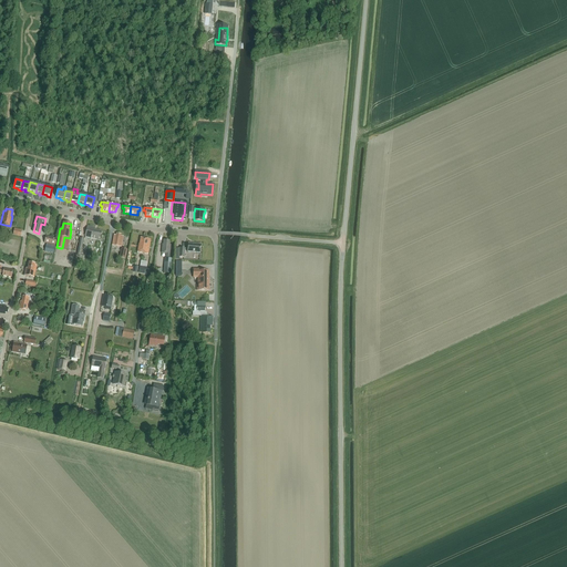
[(95,228),(86,226),(84,237),(98,240),(99,238),(100,238),(101,232),(94,230),(95,228)]
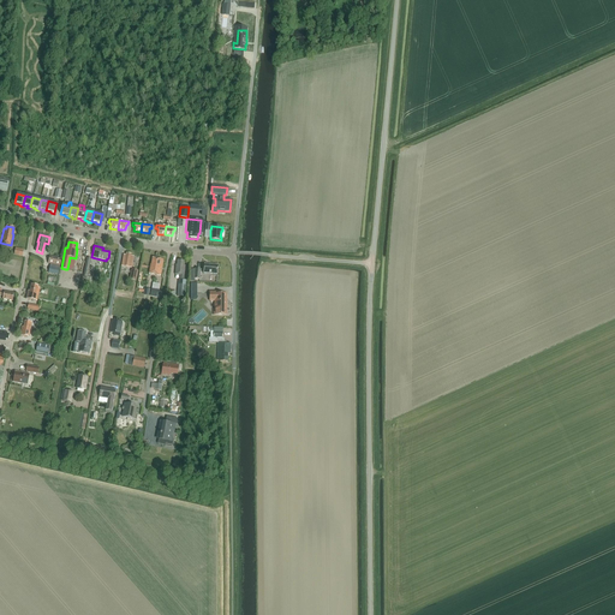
[(123,255),(121,267),(130,268),(132,268),(133,257),(132,256),(130,256),(131,255),(126,254),(125,256),(123,255)]
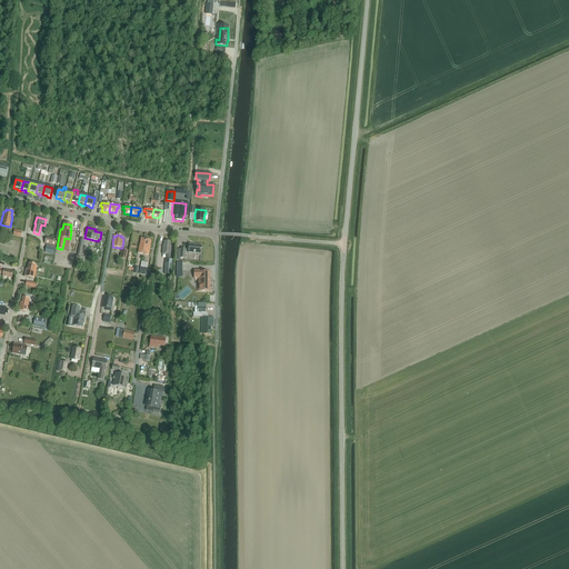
[(46,245),(45,252),(53,255),(57,239),(46,237),(45,243),(46,245)]
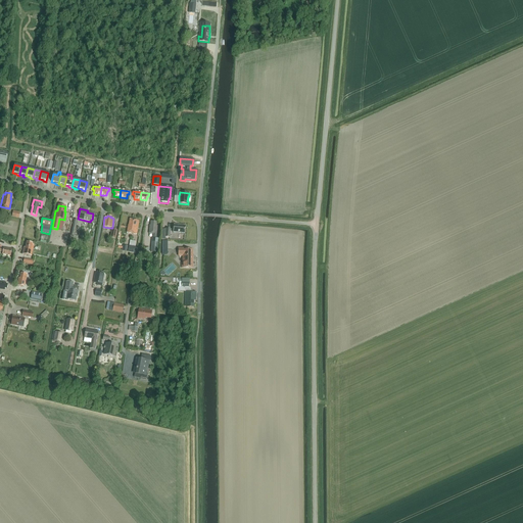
[(136,235),(139,221),(130,220),(129,225),(128,225),(127,233),(136,235)]
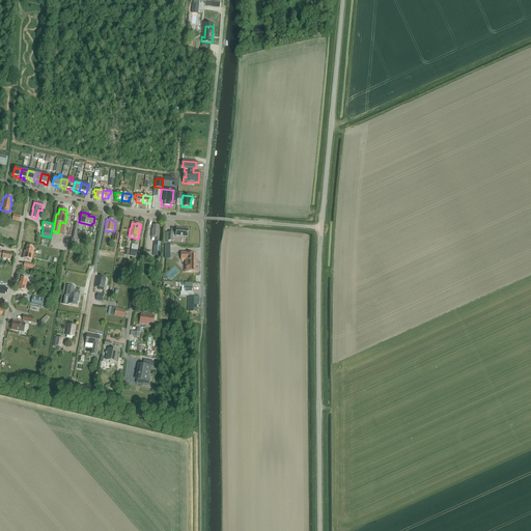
[(159,238),(160,230),(159,230),(159,226),(152,225),(152,229),(151,229),(150,238),(156,238),(159,238)]
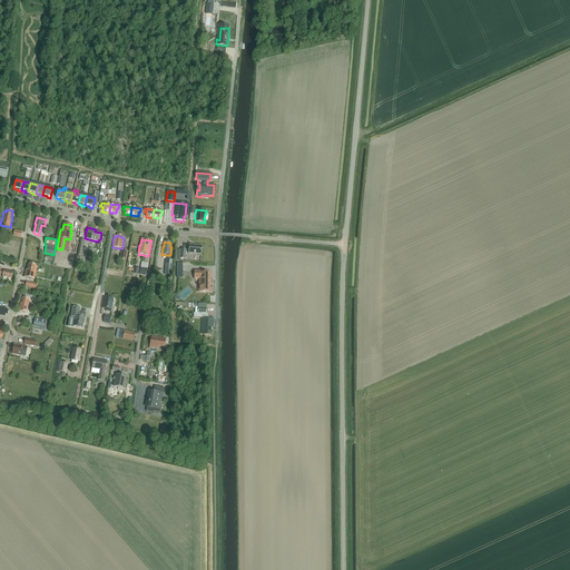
[(202,255),(203,246),(189,245),(188,254),(202,255)]
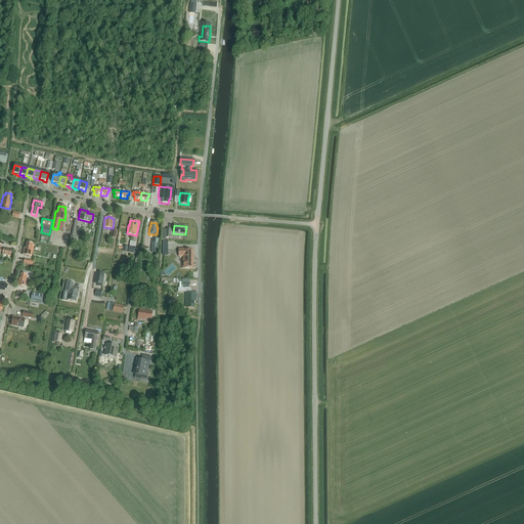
[(171,238),(172,230),(167,229),(163,229),(162,237),(163,237),(163,239),(166,241),(166,237),(171,238)]
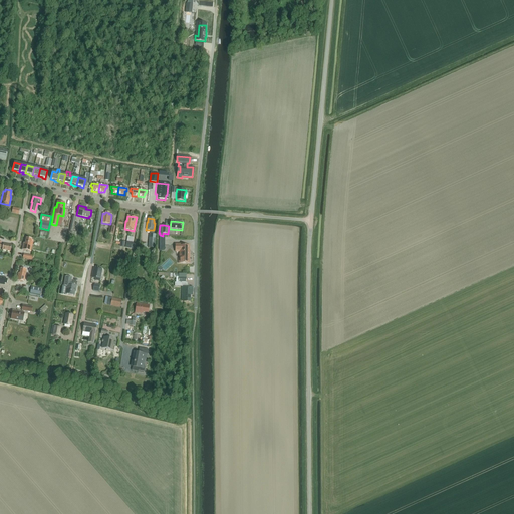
[(31,252),(32,244),(31,244),(32,240),(26,238),(25,244),(23,244),(22,250),(31,252)]
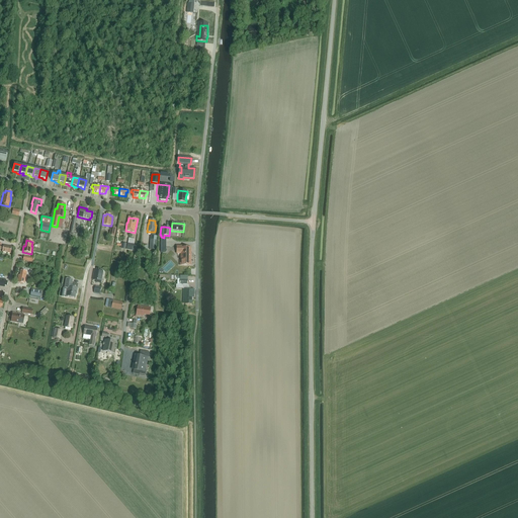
[(1,246),(1,244),(0,243),(0,249),(2,250),(2,252),(10,254),(11,247),(3,246),(1,246)]
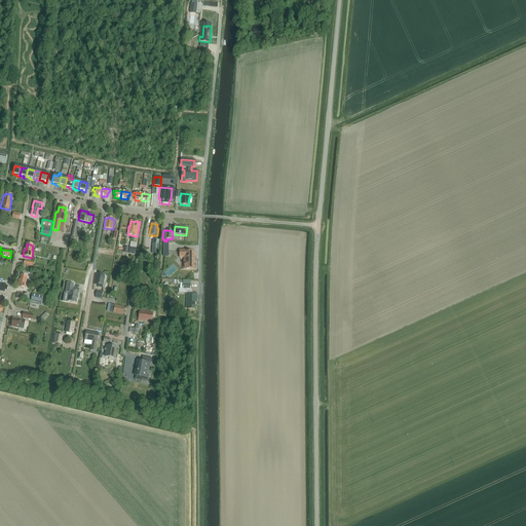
[(194,269),(194,252),(189,252),(189,250),(180,250),(179,258),(184,258),(184,264),(183,264),(183,269),(194,269)]
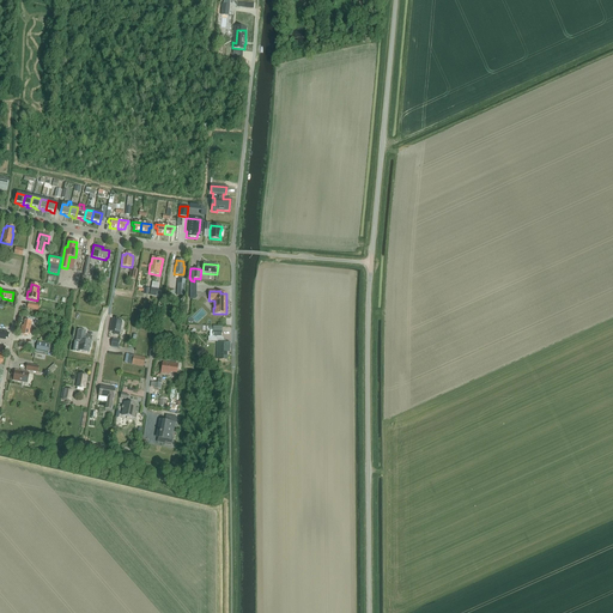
[(113,332),(114,332),(115,332),(120,333),(122,321),(119,321),(119,319),(114,319),(114,320),(111,320),(109,331),(113,332)]
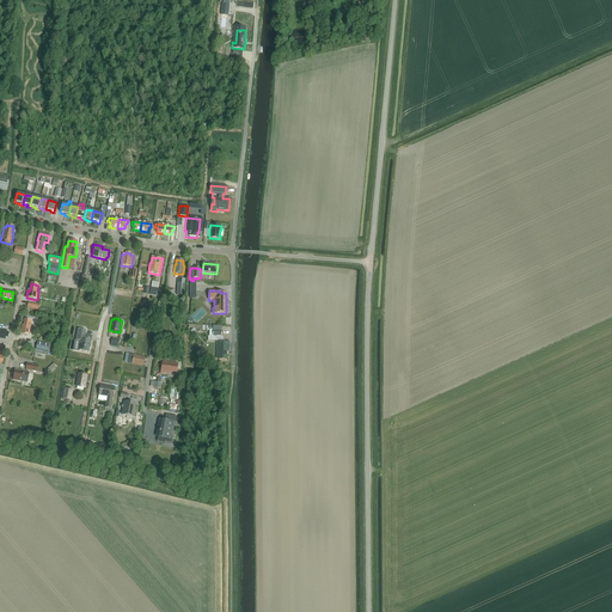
[(29,335),(31,320),(25,319),(24,325),(22,325),(20,334),(29,335)]
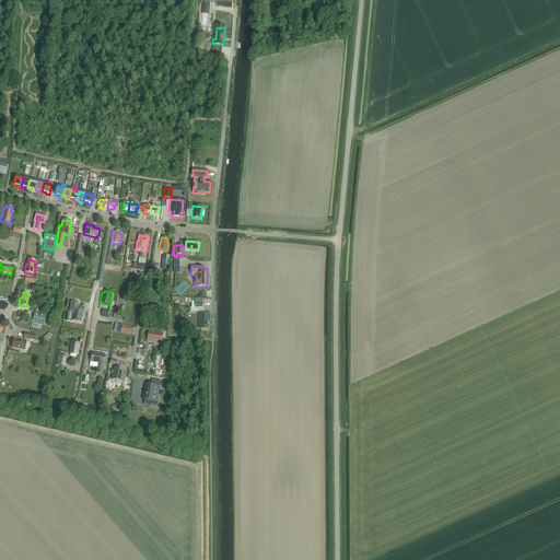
[(83,311),(77,310),(78,302),(71,301),(69,312),(72,312),(71,321),(81,323),(82,316),(83,316),(83,311)]
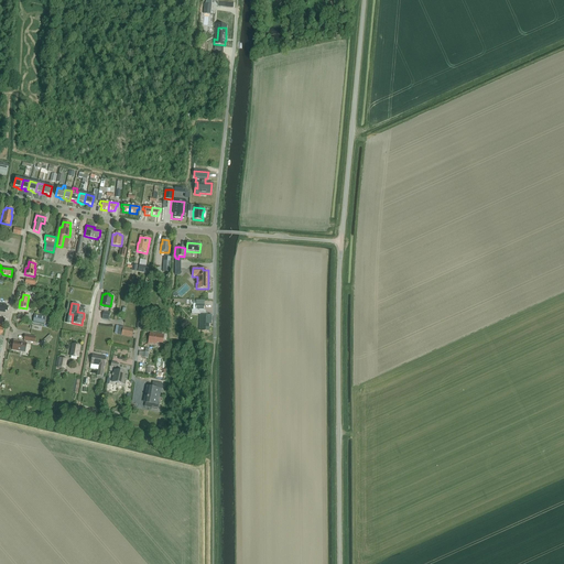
[(45,317),(34,315),(33,322),(44,324),(45,317)]
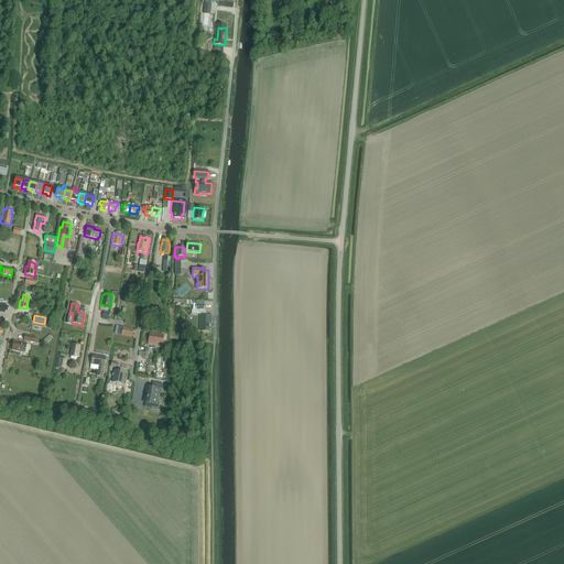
[(212,315),(199,315),(198,331),(201,331),(201,332),(208,332),(208,325),(212,325),(212,315)]
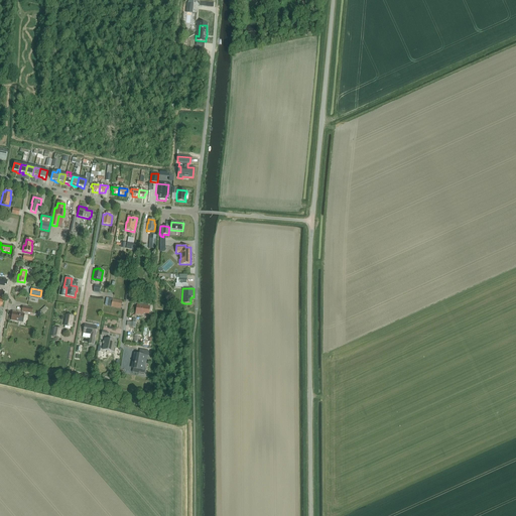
[(112,299),(111,306),(121,308),(122,301),(112,299)]
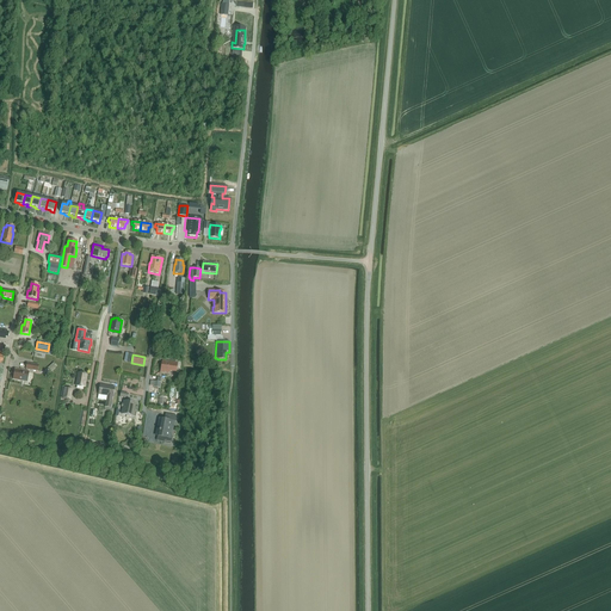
[(176,372),(178,364),(161,360),(160,371),(170,372),(170,371),(176,372)]
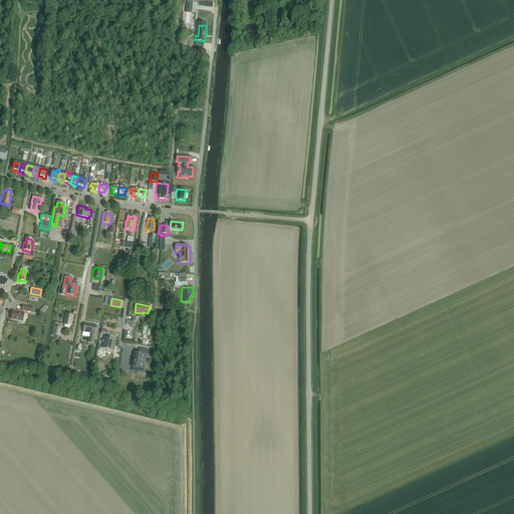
[(11,319),(23,321),(24,313),(12,311),(11,319)]
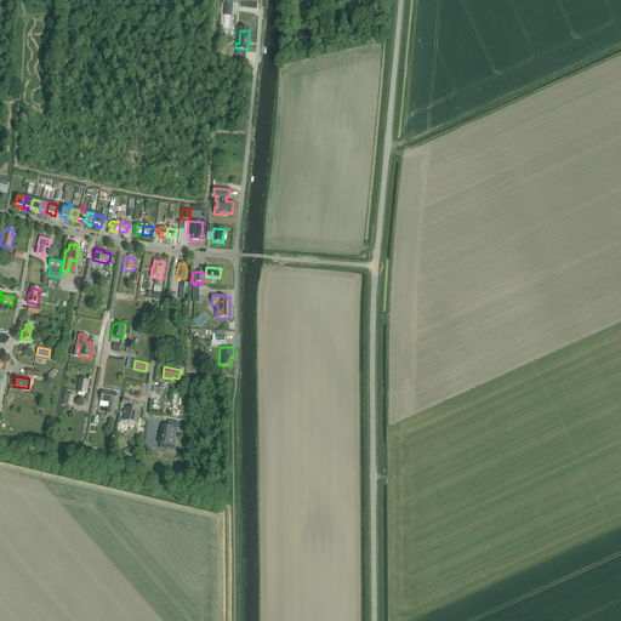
[(77,392),(86,394),(87,381),(79,380),(77,392)]
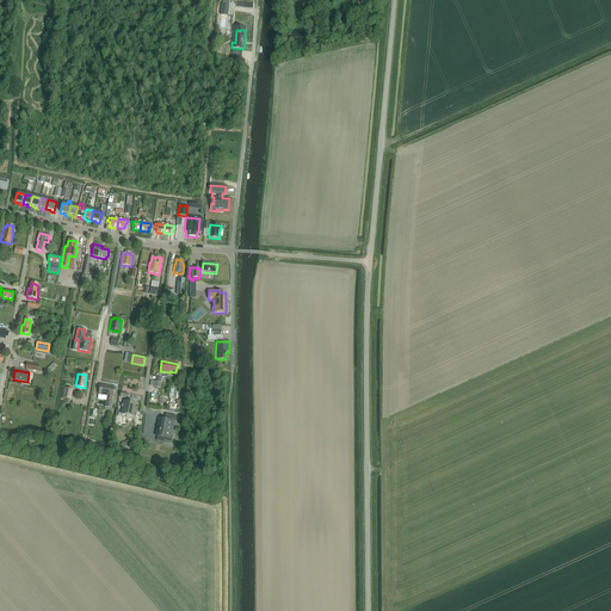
[(112,396),(113,387),(100,384),(99,395),(106,396),(105,407),(110,407),(112,396)]
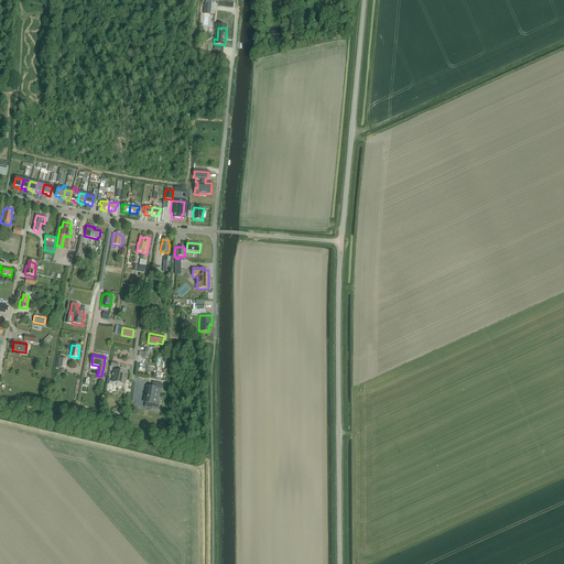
[(64,369),(66,359),(58,358),(56,368),(64,369)]
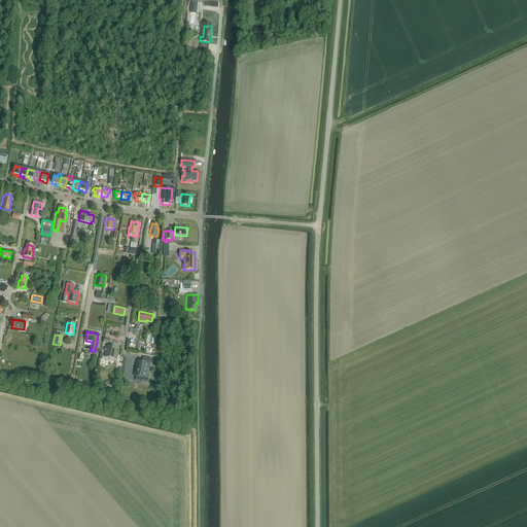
[(116,359),(117,356),(117,355),(115,354),(116,348),(107,346),(105,357),(116,359)]
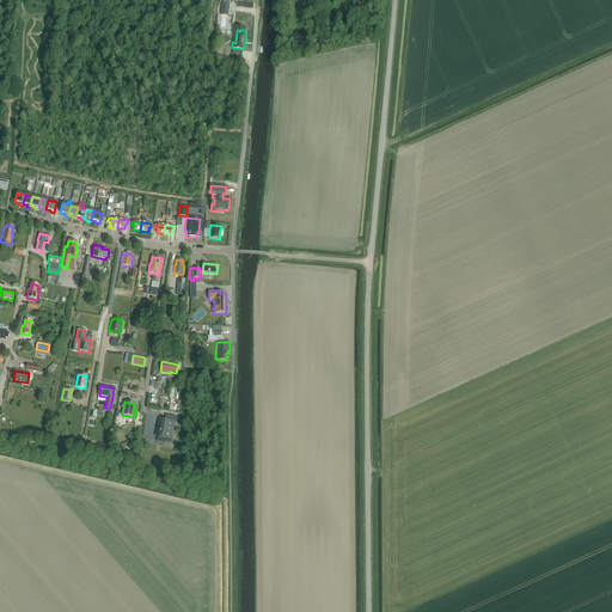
[(173,423),(175,423),(176,417),(165,415),(164,421),(159,420),(158,426),(161,426),(160,430),(157,430),(155,436),(165,438),(164,441),(171,442),(172,438),(171,436),(173,423)]
